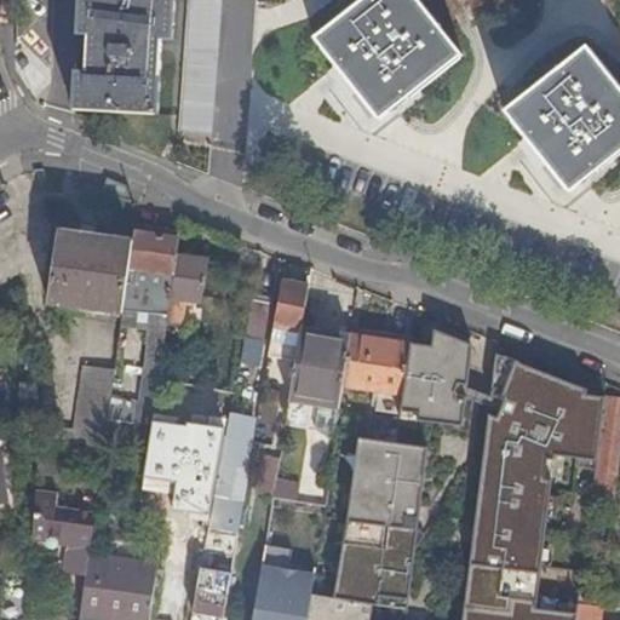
[(76,110),(104,112),(109,0),(80,0),(80,35),(89,35),(87,73),(76,73),(76,110)]
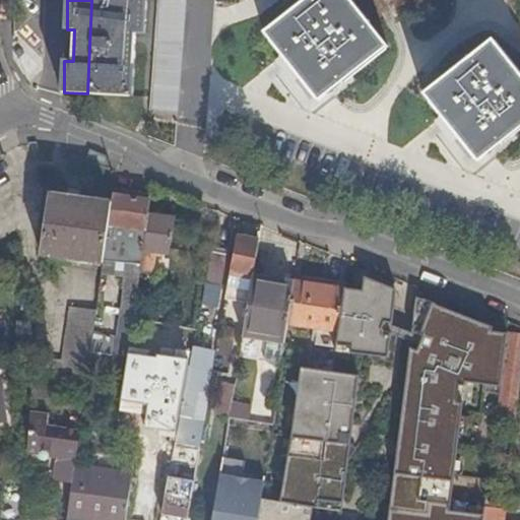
[(91,0),(87,93),(132,95),(134,35),(143,35),(144,0),(91,0)]
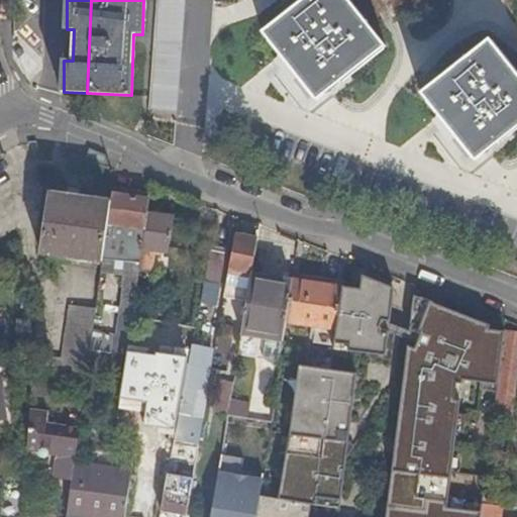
[(303,0),(287,12),(264,30),(318,100),(385,45),(347,0),(303,0)]
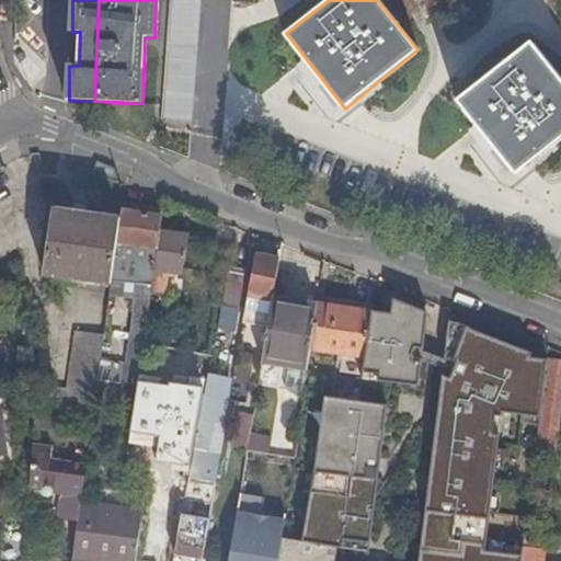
[(311,0),(305,6),(311,13),(329,0),(311,0)]
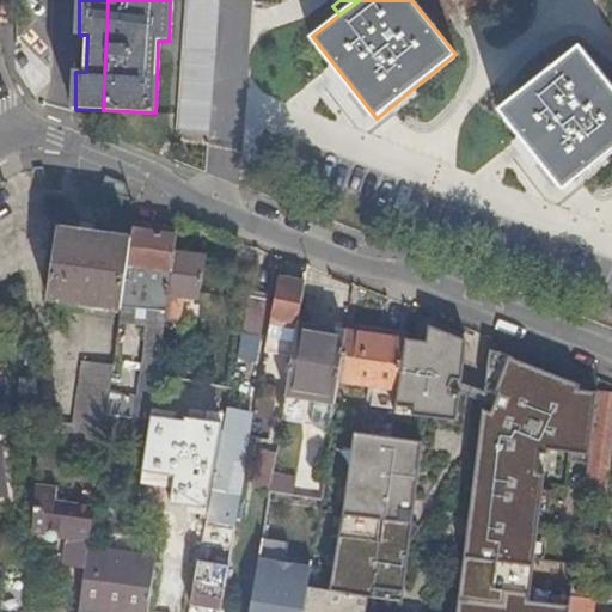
[(611,90),(577,47),(500,110),(563,189),(611,148),(611,90)]
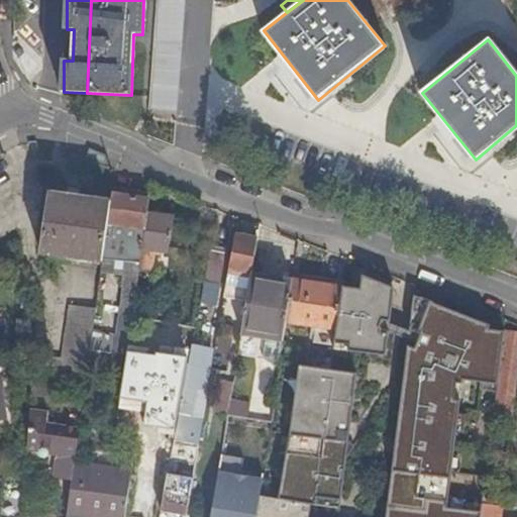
[(111,202),(49,193),(39,256),(101,266),(111,202)]
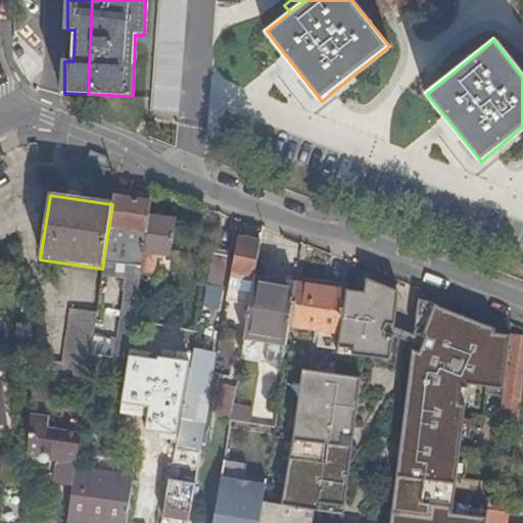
[(119,339),(94,335),(91,354),(128,361),(140,278),(149,216),(151,201),(122,196),(121,200),(114,199),(102,278),(127,282),(119,339)]
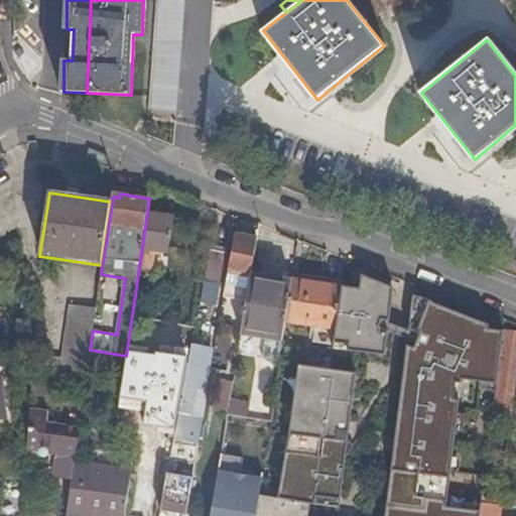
[(153,250),(167,252),(173,217),(147,213),(138,274),(143,275),(144,266),(151,267),(153,250)]
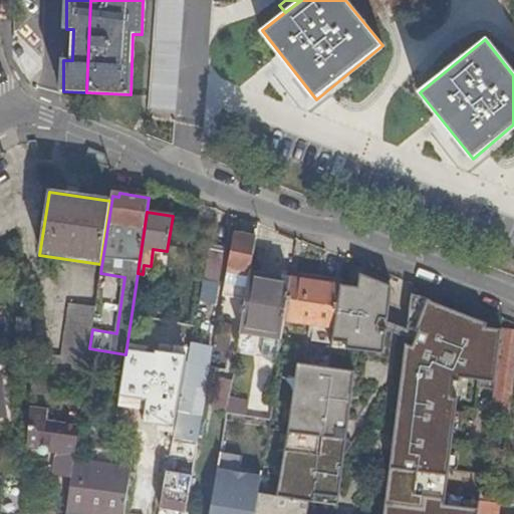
[(227,270),(249,275),(250,271),(256,238),(234,233),(227,270)]
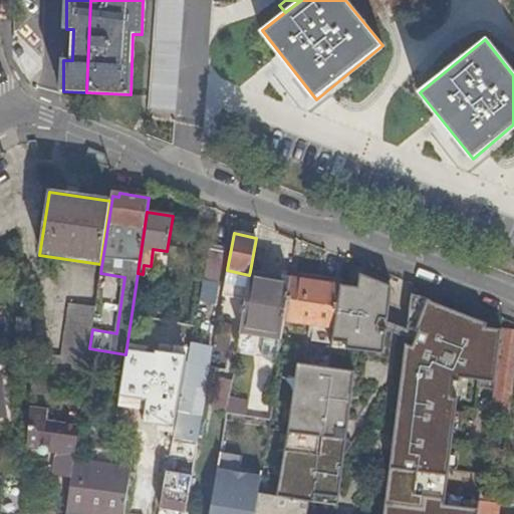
[(221,281),(227,251),(209,248),(203,278),(221,281)]
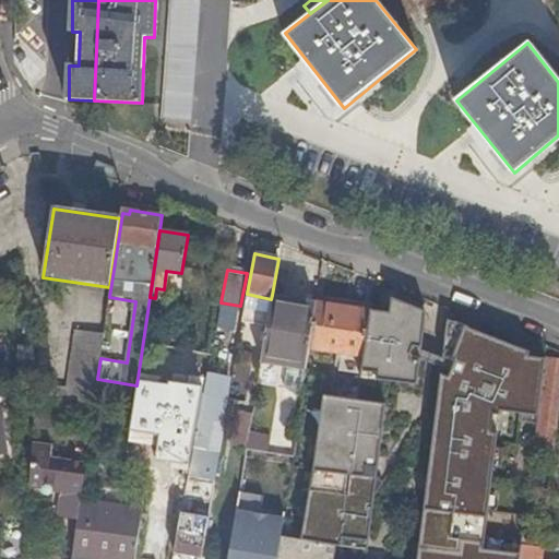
[(242,321),(266,326),(271,299),(247,294),(242,321)]
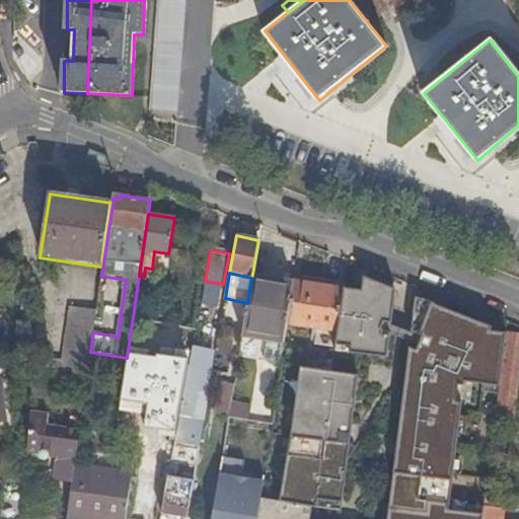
[(293,280),(252,274),(251,278),(247,303),(242,336),(269,341),(284,343),(287,323),(293,280)]
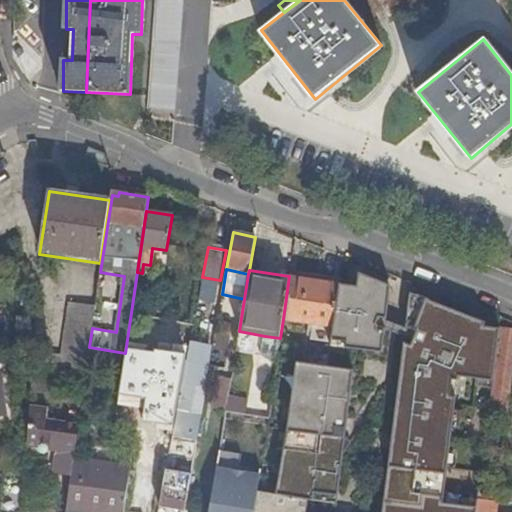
[(357,286),(339,284),(333,327),(330,347),(382,352),(385,328),(376,325),(379,317),(386,318),(390,285),(358,272),(357,286)]
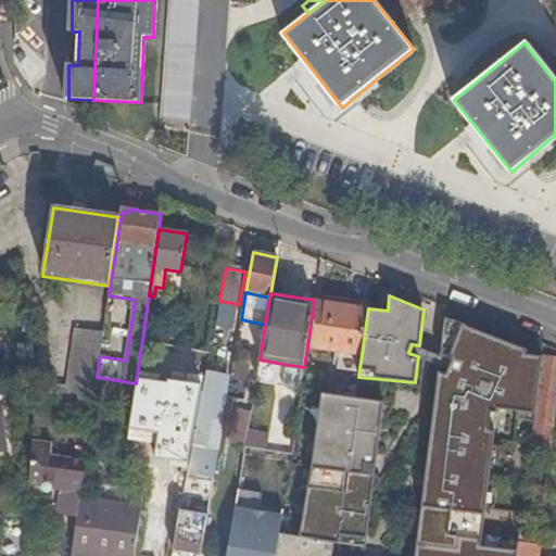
[(368,308),(314,300),(307,346),(362,355),(362,354),(368,308)]
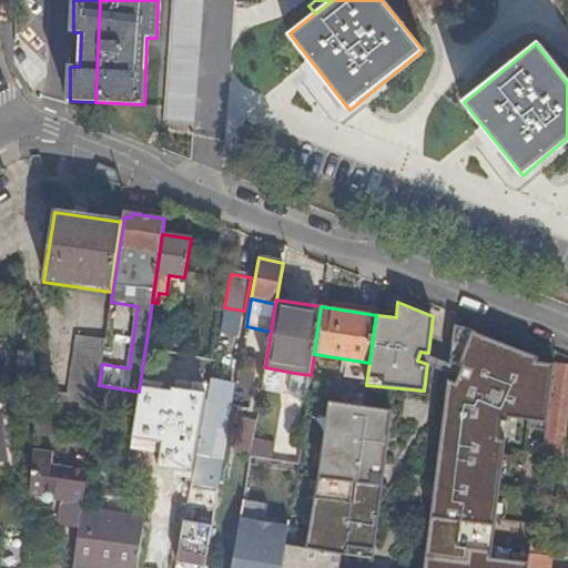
[(244,313),(224,310),(220,331),(240,334),(244,313)]
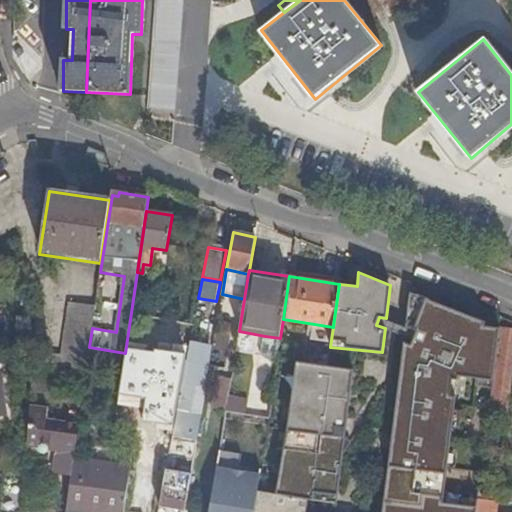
[(117,308),(119,287),(105,286),(103,307),(117,308)]
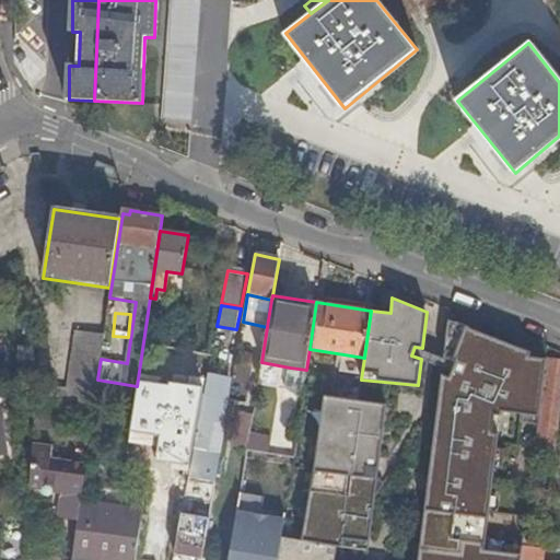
[(538,416),(546,359),(531,356),(531,351),(447,319),(444,358),(455,362),(450,376),(442,374),(417,559),(521,559),(522,553),(502,551),(485,550),(489,512),(491,492),(494,468),(497,447),(501,411),(520,413),(538,416)]
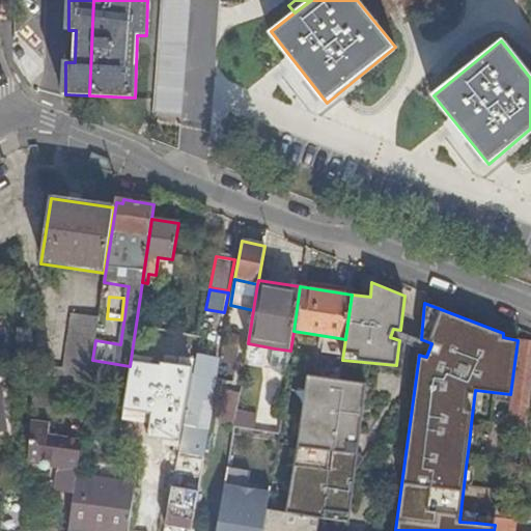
[(65,368),(33,365),(33,367),(31,393),(62,397),(86,399),(92,360),(95,340),(99,316),(74,312),(65,368)]
